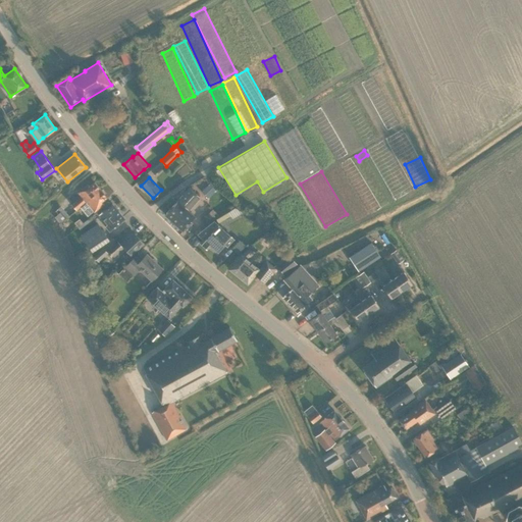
[(76,209),(80,206),(101,190),(94,181),(90,186),(88,184),(77,192),(82,196),(71,204),(76,209)]
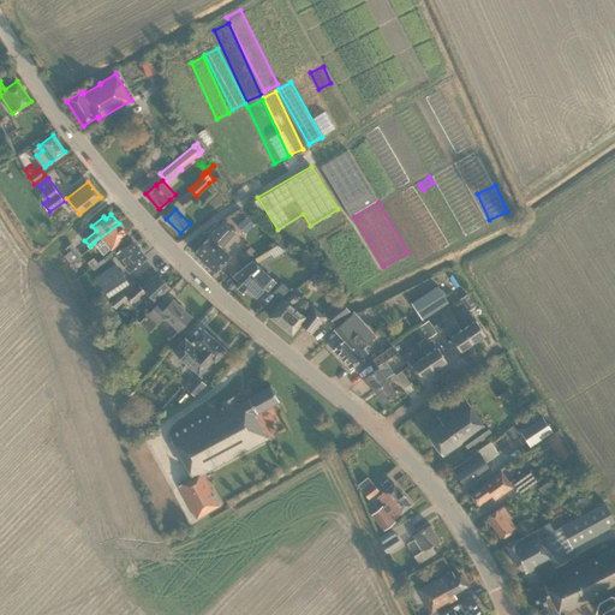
[(255,225),(246,216),(239,224),(248,232),(255,225)]
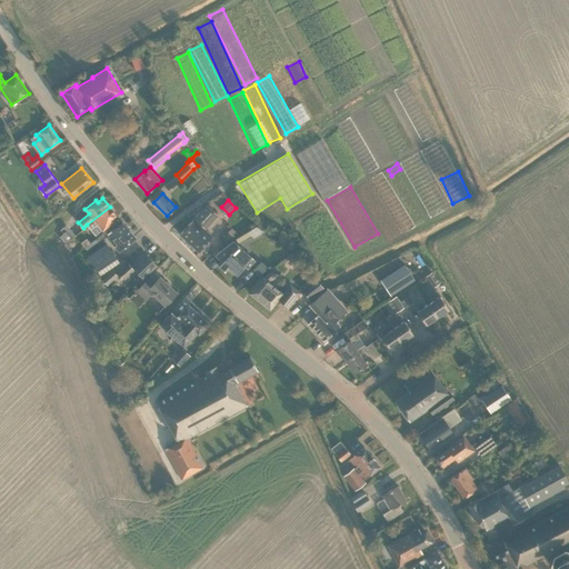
[(203,229),(217,216),(207,206),(180,233),(199,250),(212,237),(203,229)]
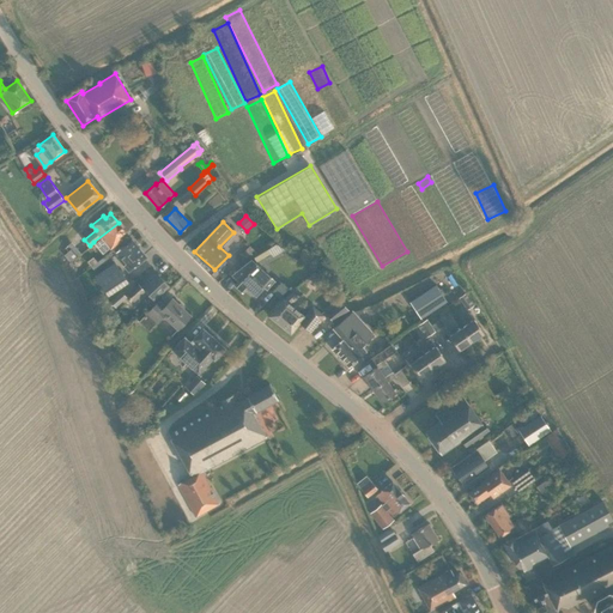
[(122,238),(120,236),(126,231),(119,223),(93,242),(102,254),(110,247),(110,248),(122,238)]
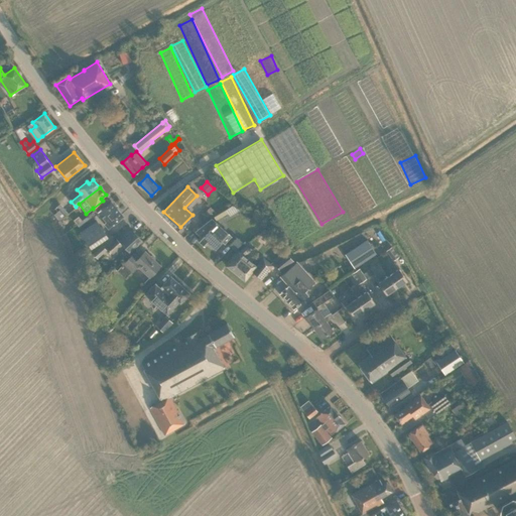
[(114,224),(123,216),(111,201),(98,212),(106,222),(104,224),(108,229),(114,224)]
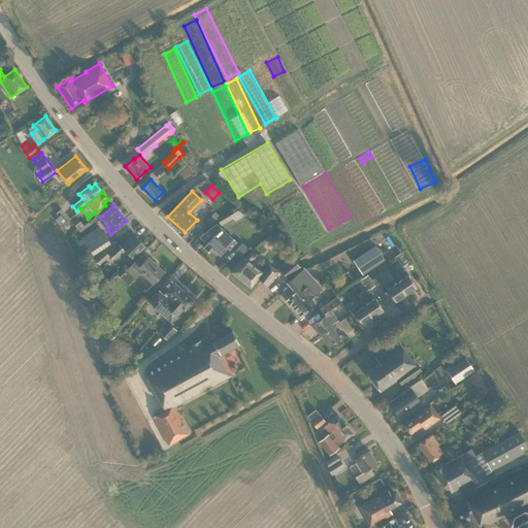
[(65,212),(62,208),(53,216),(60,226),(69,218),(68,216),(69,215),(66,211),(65,212)]
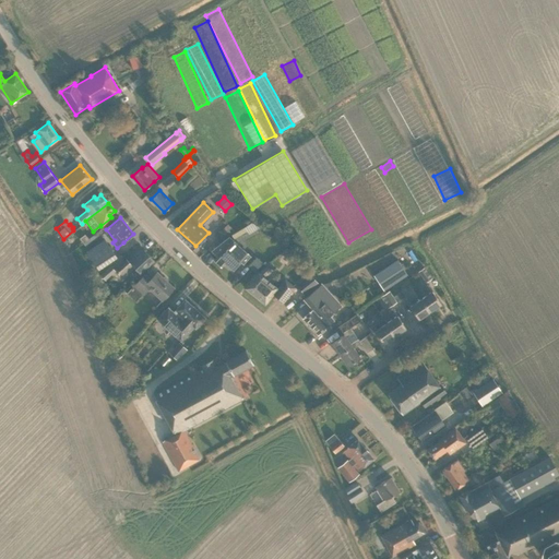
[(234,238),(248,230),(246,227),(232,235),(234,238)]
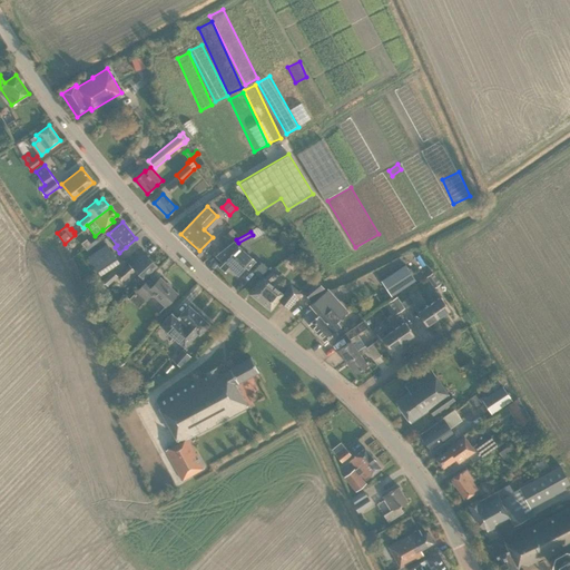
[(247,269),(256,261),(234,241),(215,255),(222,261),(218,265),(226,272),(229,267),(237,275),(245,266),(247,269)]
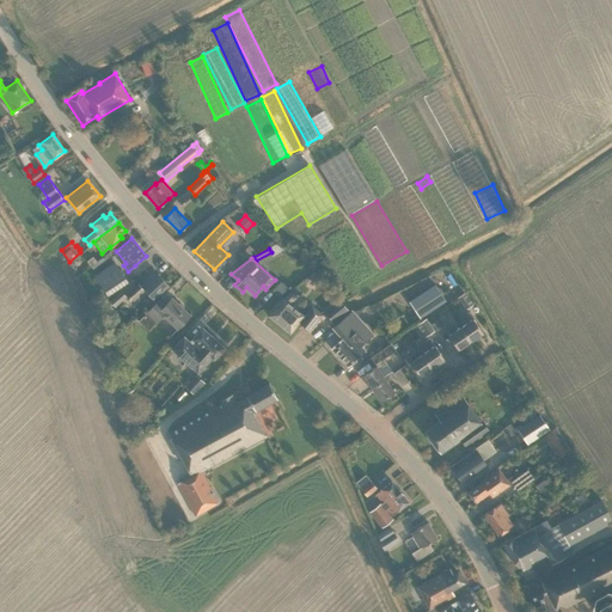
[(115,262),(96,275),(108,294),(128,281),(115,262)]
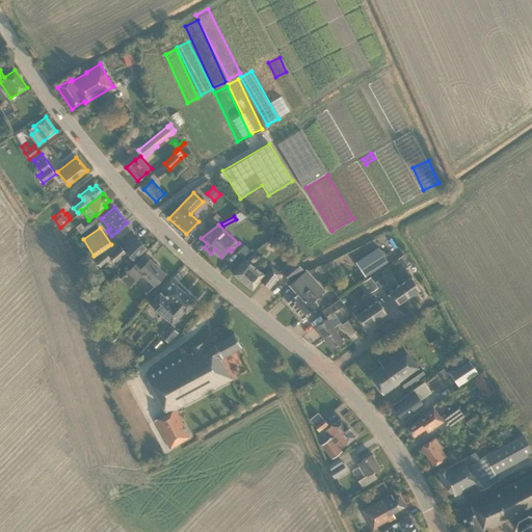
[(121,245),(111,255),(108,251),(97,261),(100,264),(109,256),(115,262),(126,251),(133,260),(147,247),(137,237),(130,244),(129,242),(123,248),(121,245)]
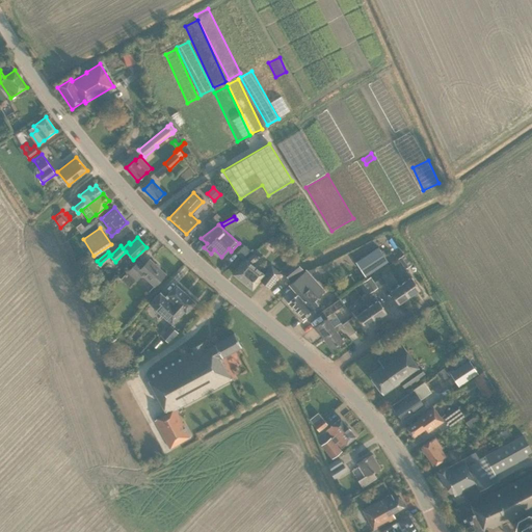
[(239,251),(245,259),(254,249),(246,243),(239,251)]
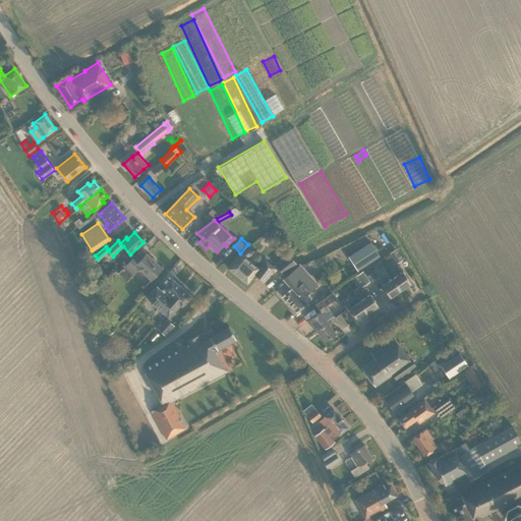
[(358,270),(380,255),(370,242),(349,256),(358,270)]
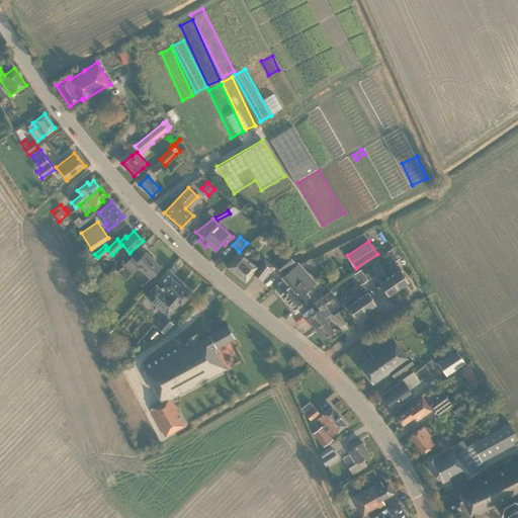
[(262,280),(274,266),(264,258),(257,267),(244,257),(250,252),(255,248),(251,242),(246,246),(247,246),(239,253),(228,267),(246,281),(253,272),(262,280)]
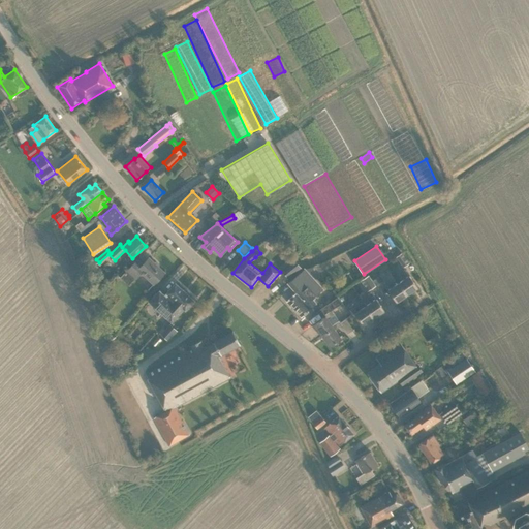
[(397,257),(403,267),(408,263),(402,254),(397,257)]
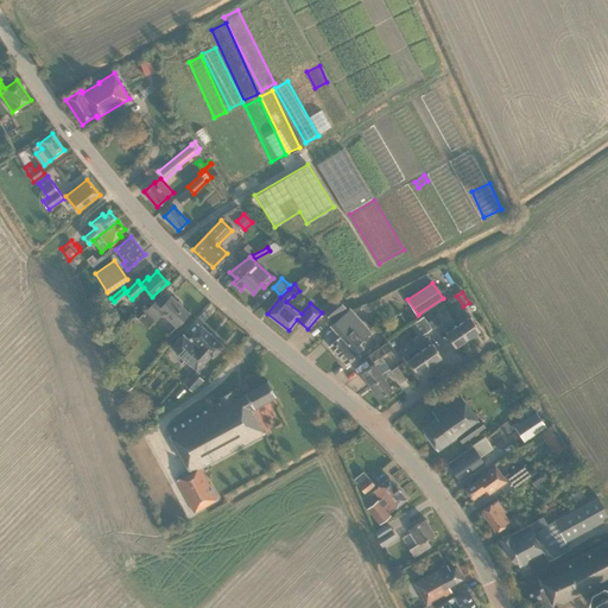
[(177,325),(189,312),(171,296),(163,304),(157,298),(138,318),(147,328),(162,312),(177,325)]
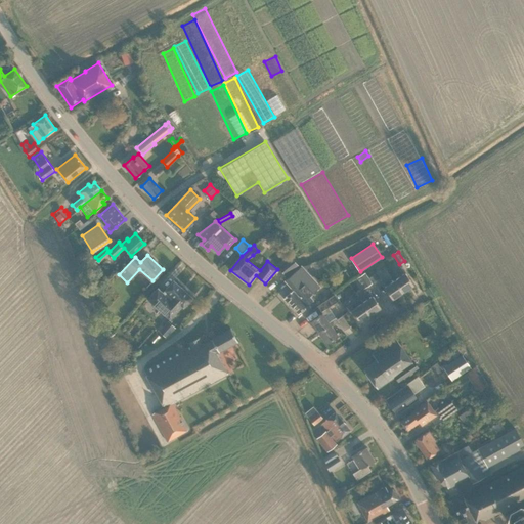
[(299,265),(291,256),(278,266),(286,276),(299,265)]
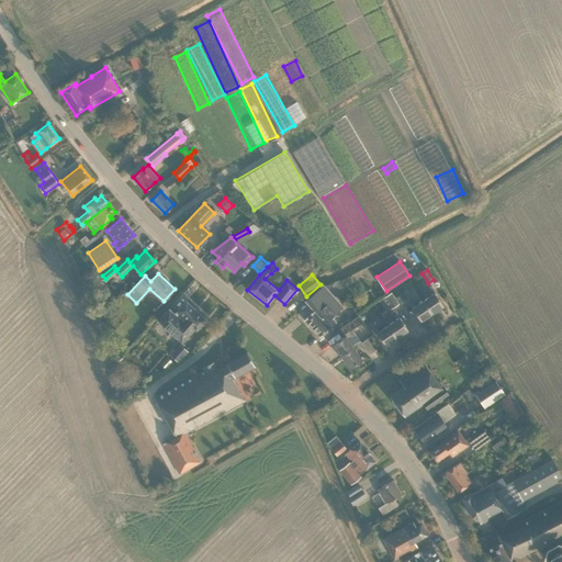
[(314,311),(304,319),(319,336),(329,327),(335,322),(332,317),(343,306),(323,284),(315,292),(305,301),(314,311)]
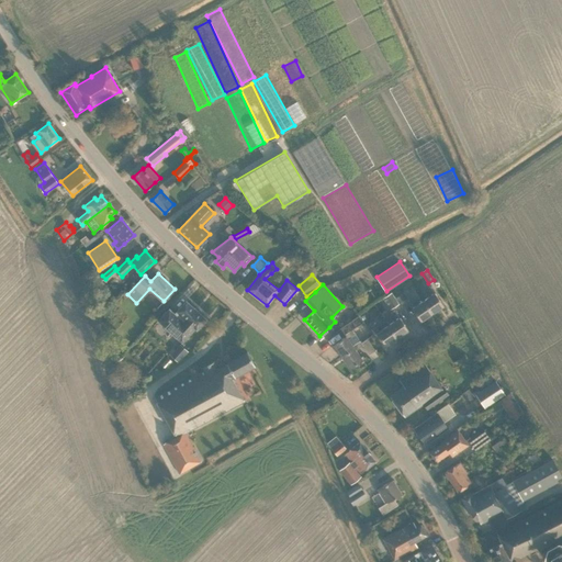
[(430,295),(424,301),(431,313),(444,305),(430,285),(425,289),(430,295)]
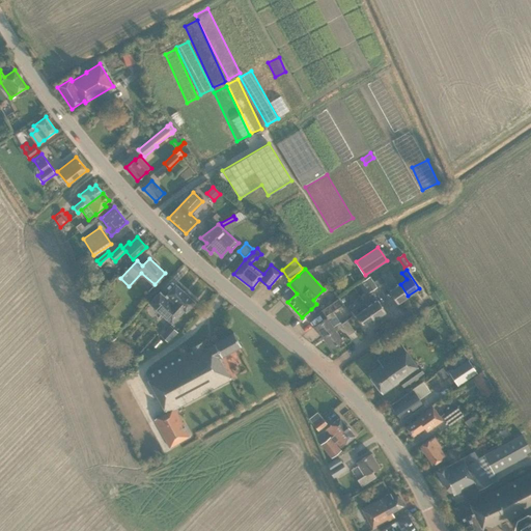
[(370,276),(363,280),(369,291),(376,286),(370,276)]
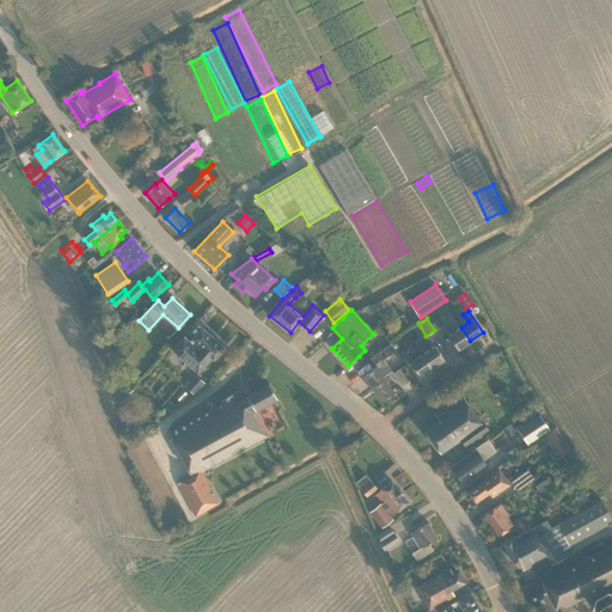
[(458,349),(470,341),(461,328),(454,332),(448,324),(444,328),(458,349)]
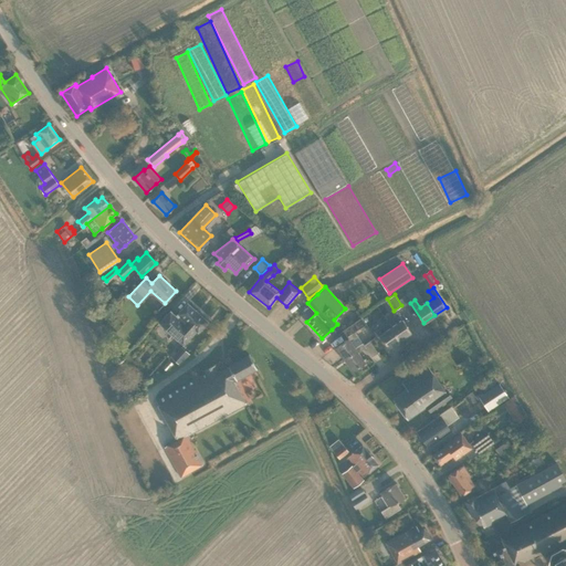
[(198,332),(208,321),(187,302),(176,315),(170,311),(159,323),(184,344),(197,329),(198,332)]
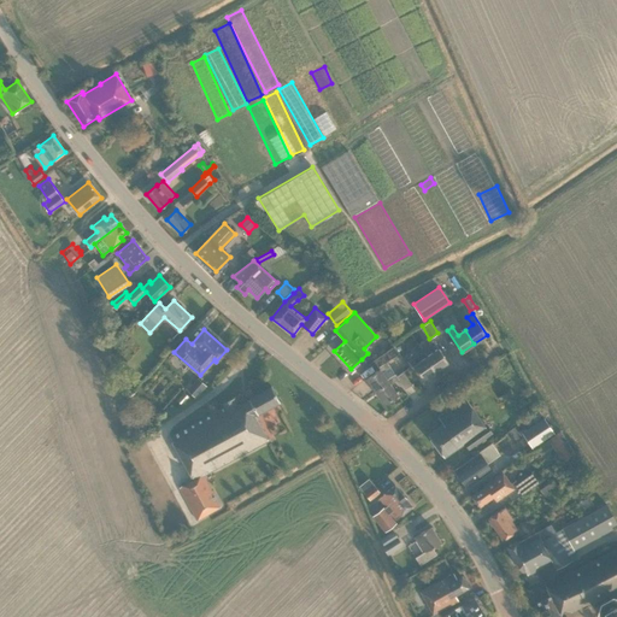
[(433,351),(427,357),(436,370),(448,362),(433,340),(428,344),(433,351)]
